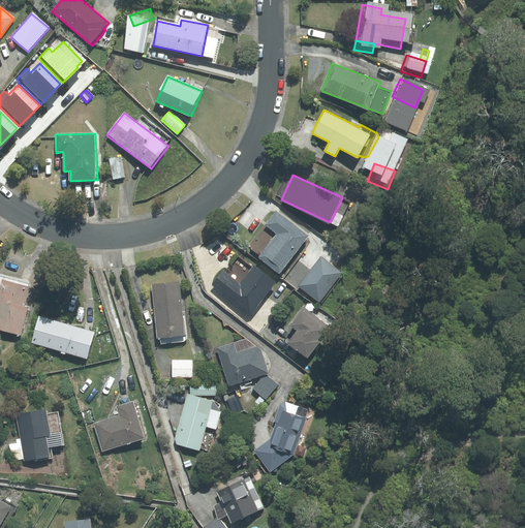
[(309,236),(275,210),(265,224),(276,233),(258,257),(280,274),(309,236)]
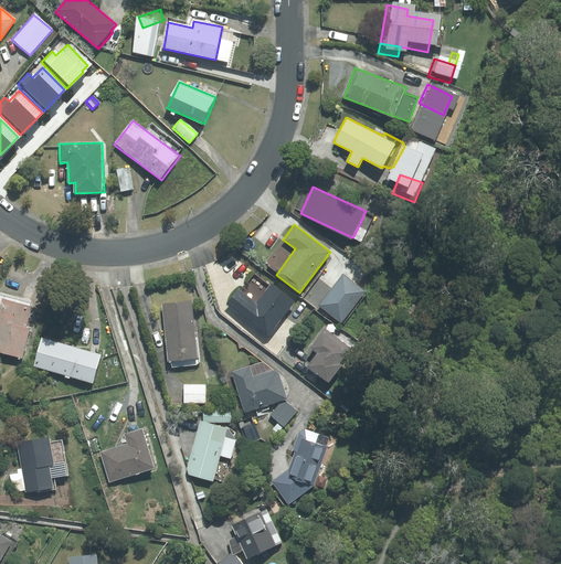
[(368,230),(359,225),(353,236),(362,241),(368,230)]
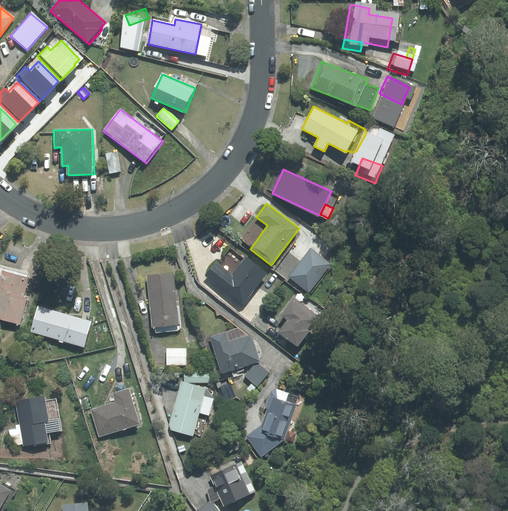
[(313,268),(289,249),(276,266),(301,284),(313,268)]
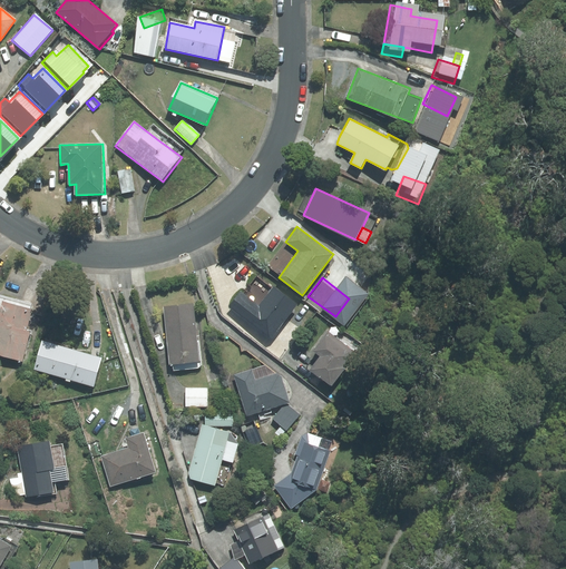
[(240,291),(227,306),(270,339),(296,304),(273,286),(259,305),(240,291)]
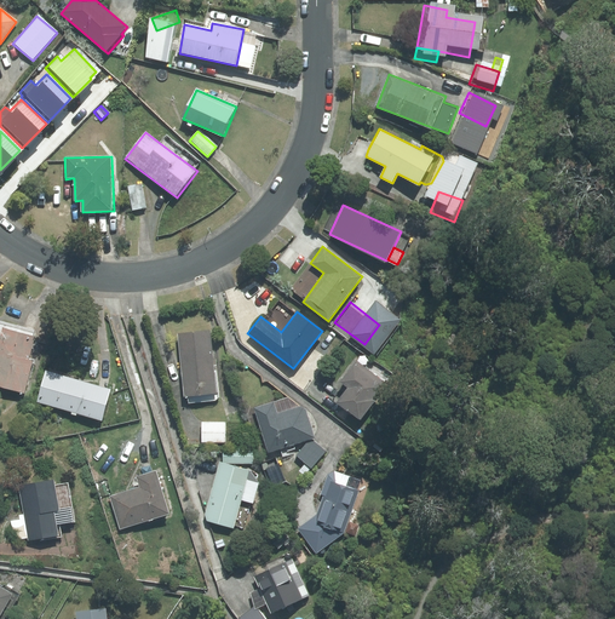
[(38,334),(4,325),(0,337),(0,384),(26,391),(35,357),(30,356),(38,334)]
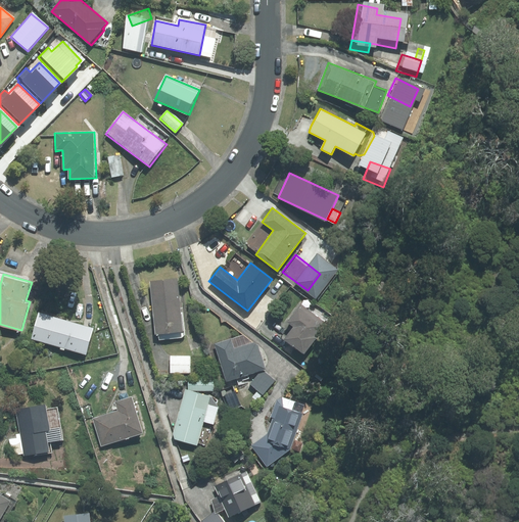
[(331,281),(320,274),(308,290),(318,298),(331,281)]
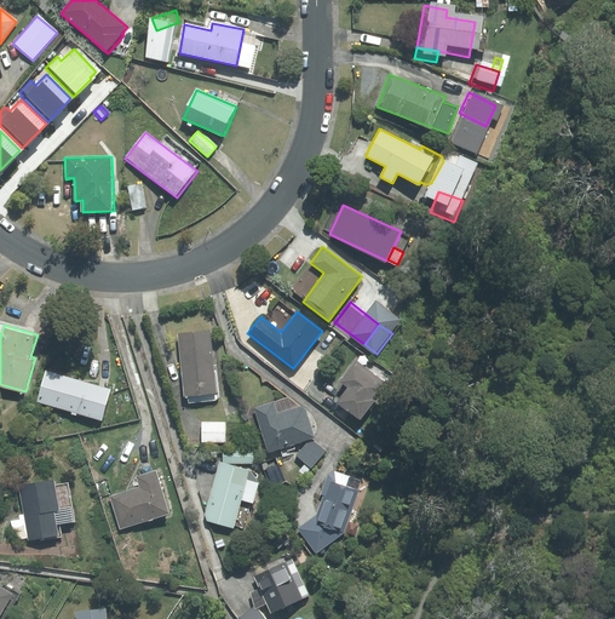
[(208,330),(176,333),(184,396),(217,393),(210,330),(208,330)]
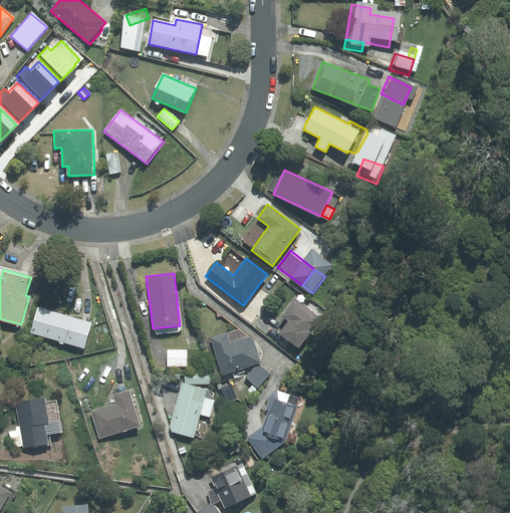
[(319,317),(294,299),(283,314),(289,319),(280,332),(300,347),(313,330),(310,328),(319,317)]
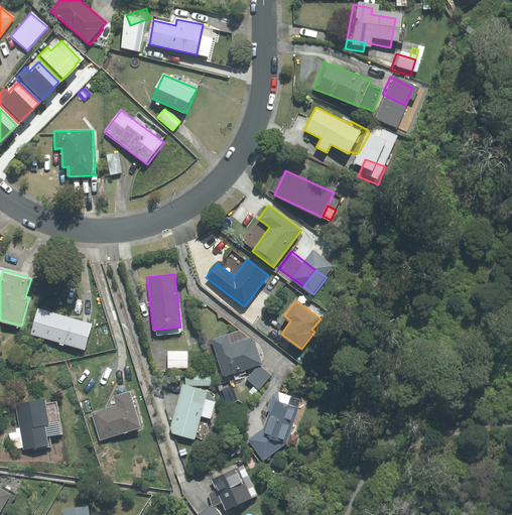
[(94,322),(37,306),(30,334),(87,349),(94,322)]
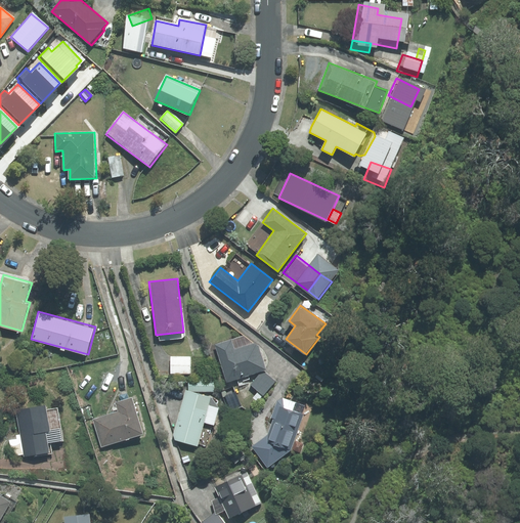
[(263,371),(267,369),(259,345),(253,342),(234,348),(230,338),(213,344),(225,383),(259,372),(263,371)]
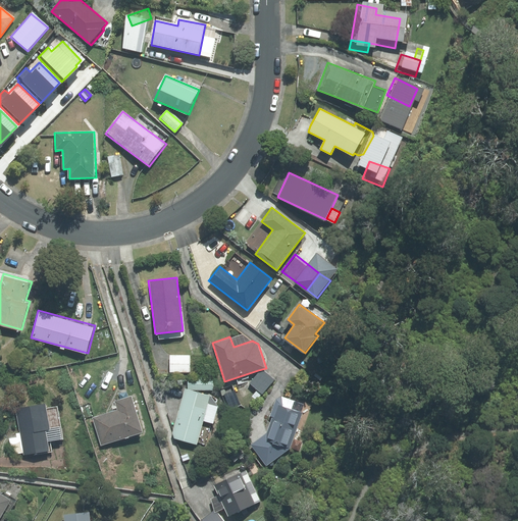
[(188,355),(168,355),(168,372),(188,372),(188,355)]
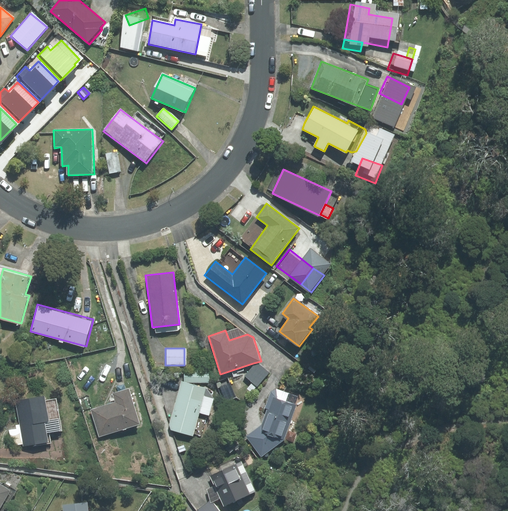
[(269,372),(257,362),(253,363),(243,376),(251,382),(255,386),(256,387),(269,372)]
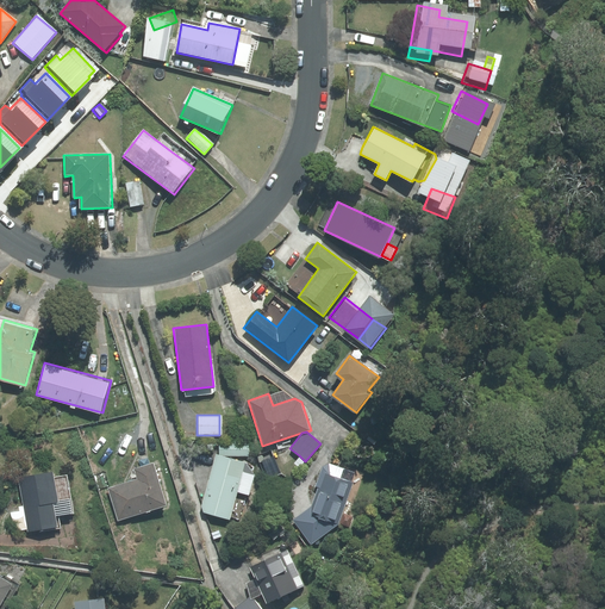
[(247,441),(217,441),(217,454),(223,455),(247,455),(247,441)]
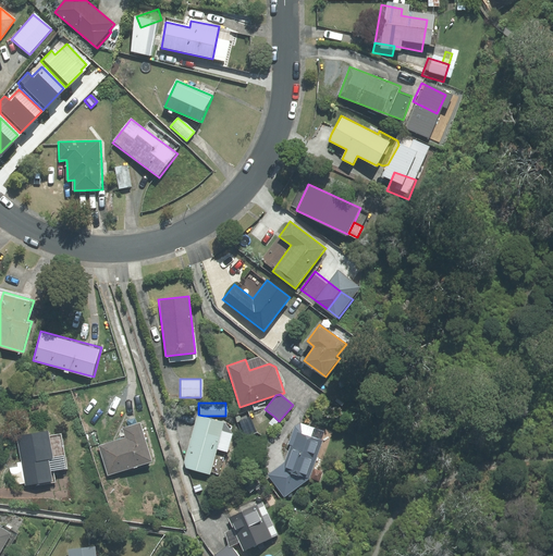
[(198,415),(196,414),(183,461),(185,467),(210,473),(217,448),(228,452),(232,433),(224,421),(204,416),(198,415)]
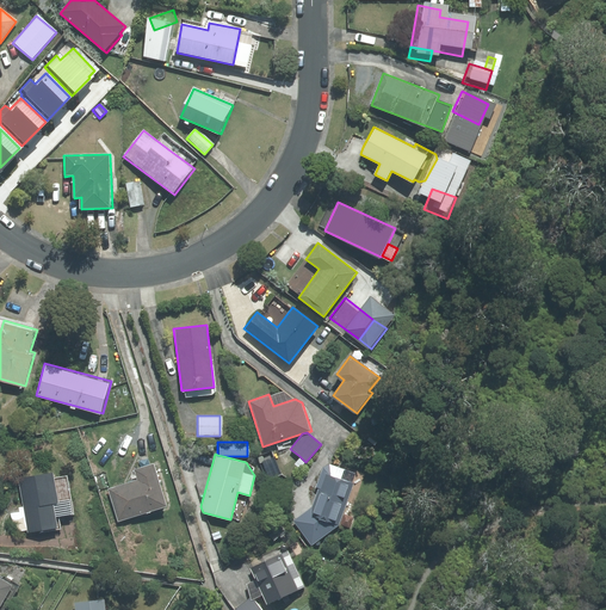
[(304,461),(300,456),(292,464),(298,468),(304,461)]
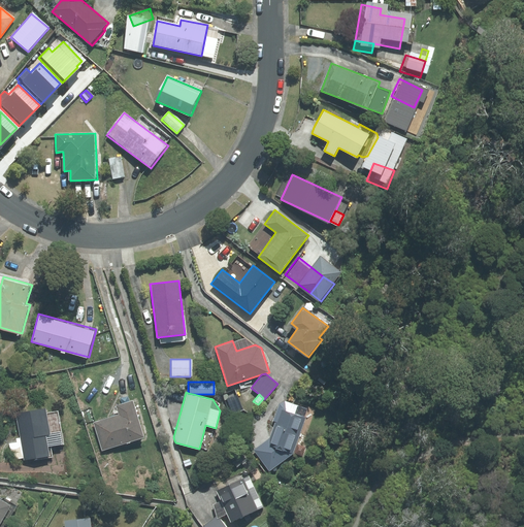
[(134,398),(117,404),(120,414),(105,418),(93,422),(101,449),(145,435),(134,398)]
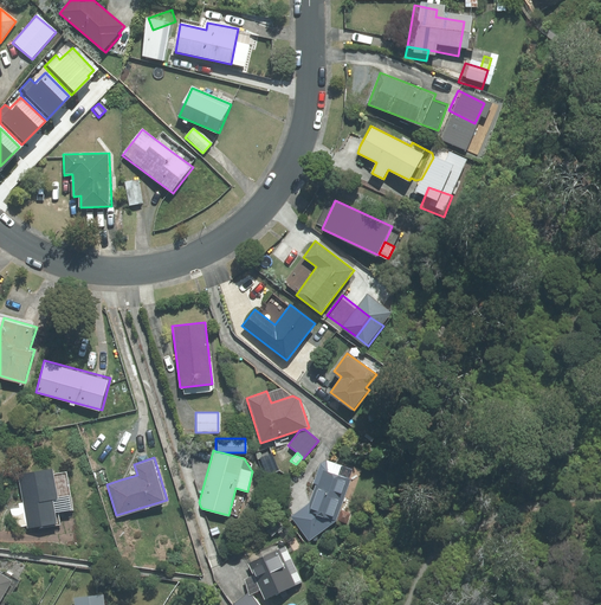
[(340,465),(325,461),(318,463),(311,483),(314,484),(308,502),(309,510),(334,520),(348,480),(338,476),(340,474),(337,472),(340,465)]
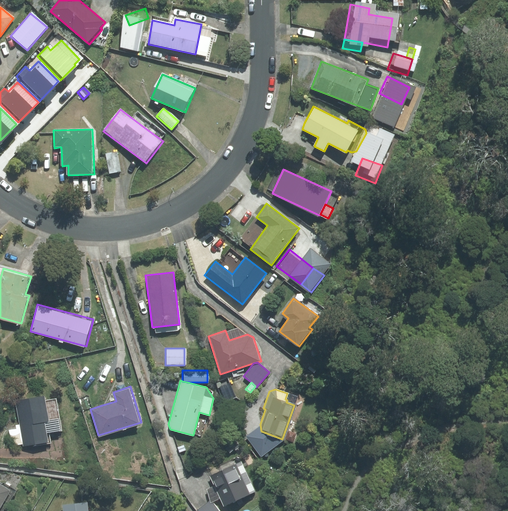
[(46,394),(14,399),(22,446),(50,442),(46,420),(51,419),(46,394)]
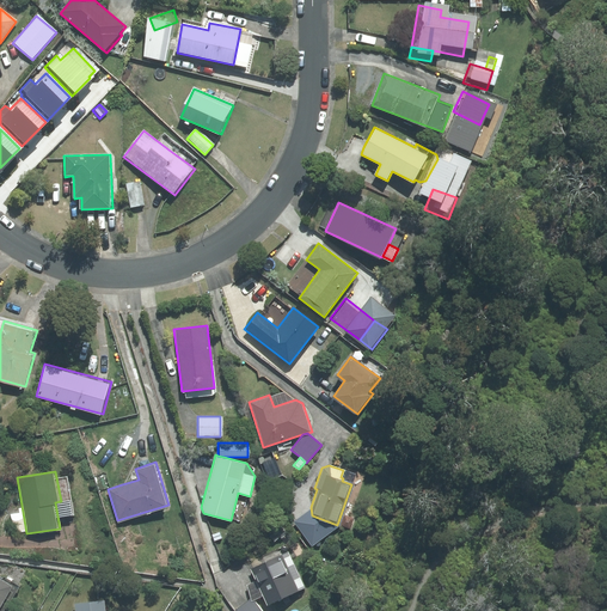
[(312,515),(311,507),(302,513),(292,521),(311,547),(338,526),(337,525),(312,515)]
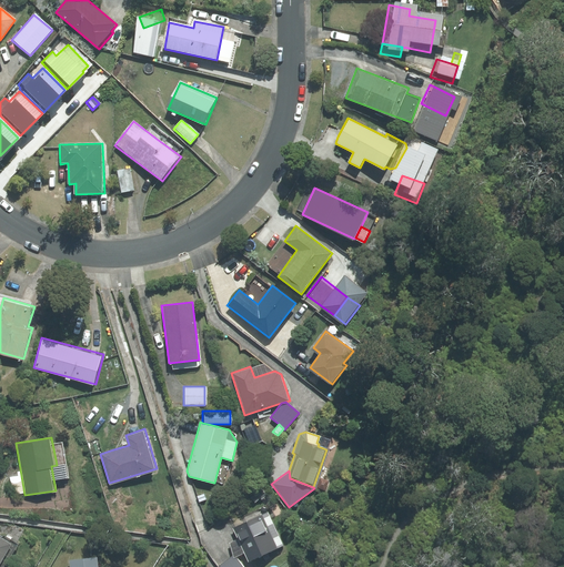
[(268,512),(232,528),(238,538),(243,553),(248,560),(283,545),(268,512)]
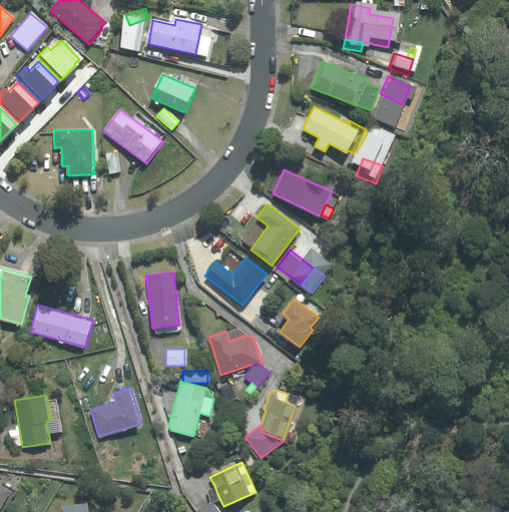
[(0,509),(13,489),(0,481),(0,509)]
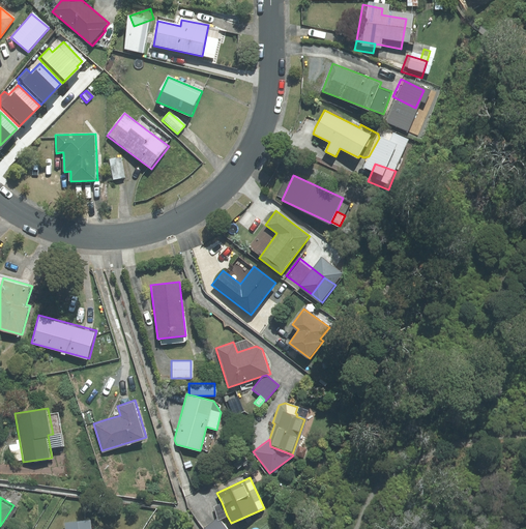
[(227,516),(222,502),(213,506),(215,519),(217,518),(218,520),(227,516)]
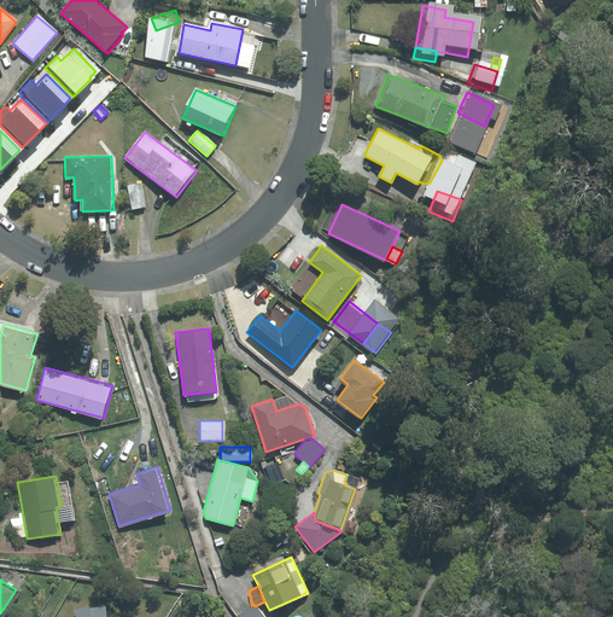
[(262,616),(255,606),(254,604),(251,605),(237,616),(262,616)]
